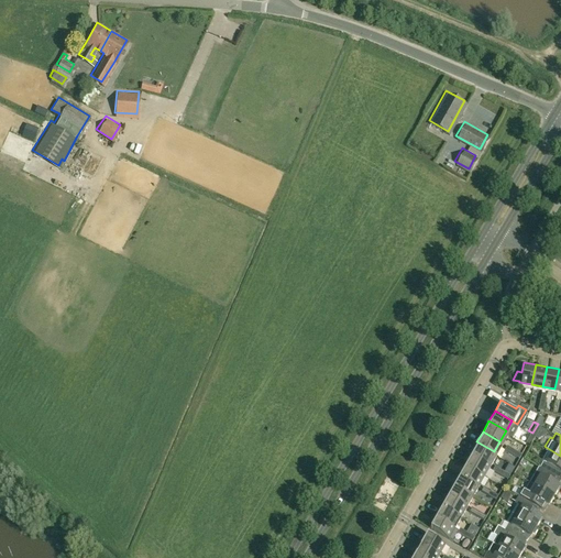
[(488,462),(494,451),(476,441),(471,452),(488,462)]
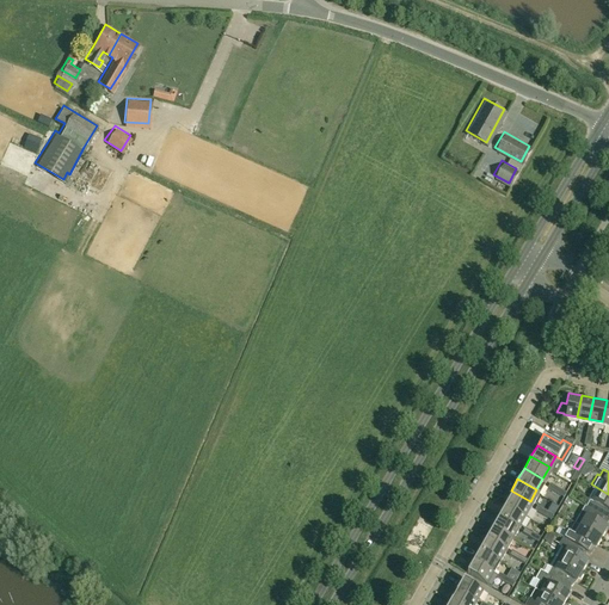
[(608,507),(608,494),(592,485),(586,495),(588,495),(584,502),(602,512),(606,506),(608,507)]
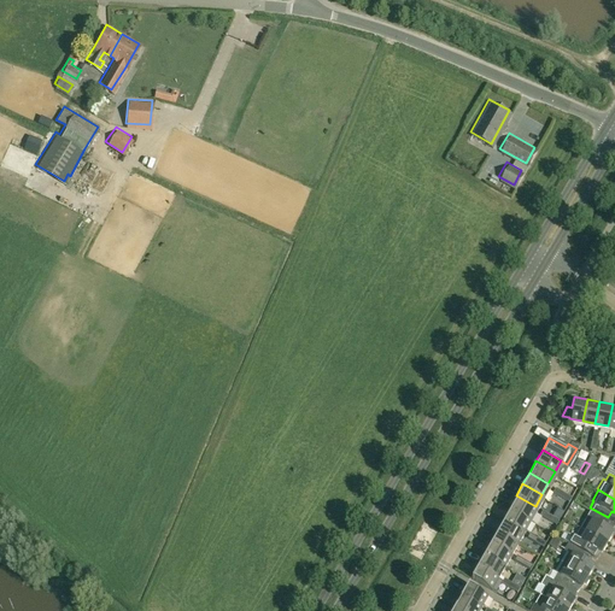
[(528,517),(536,506),(516,495),(510,506),(528,517)]
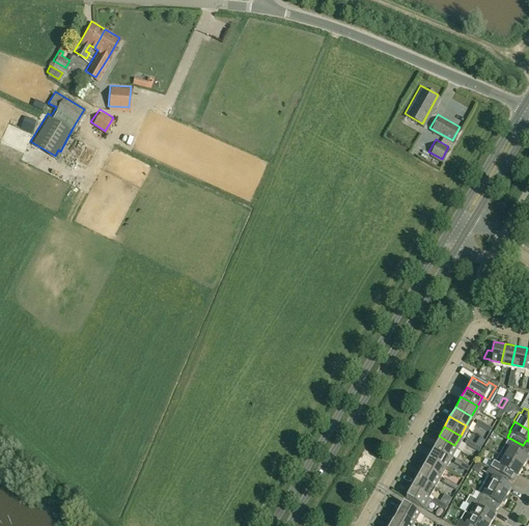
[(449,454),(454,445),(439,436),(433,445),(449,454)]
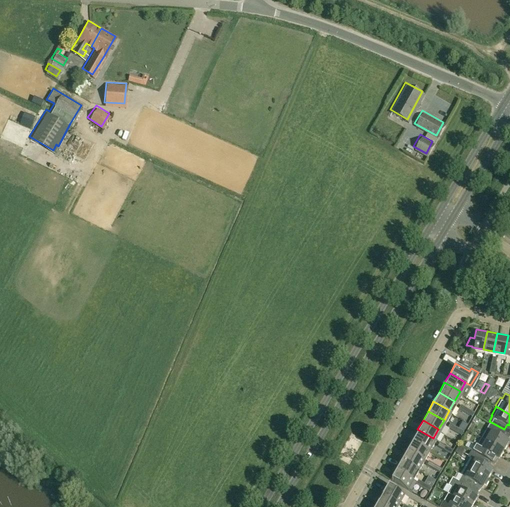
[(504,429),(489,421),(488,420),(480,434),(484,437),(502,447),(507,438),(501,435),(504,429)]
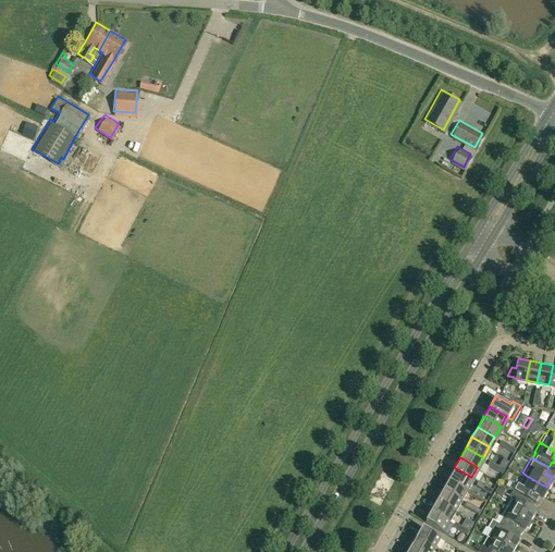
[(465,488),(471,477),(454,467),(448,478),(465,488)]
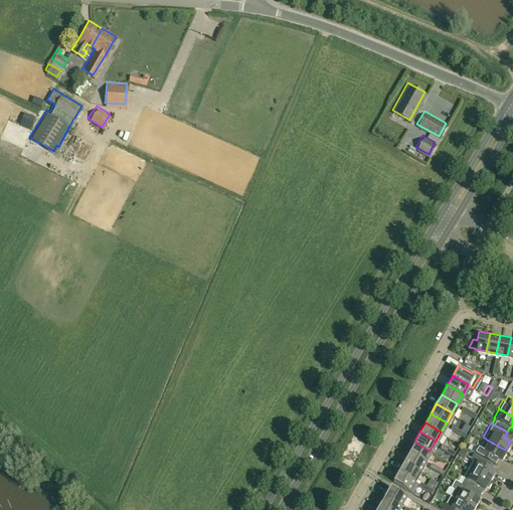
[(505,450),(487,440),(483,437),(475,451),(488,459),(491,453),(500,458),(505,450)]
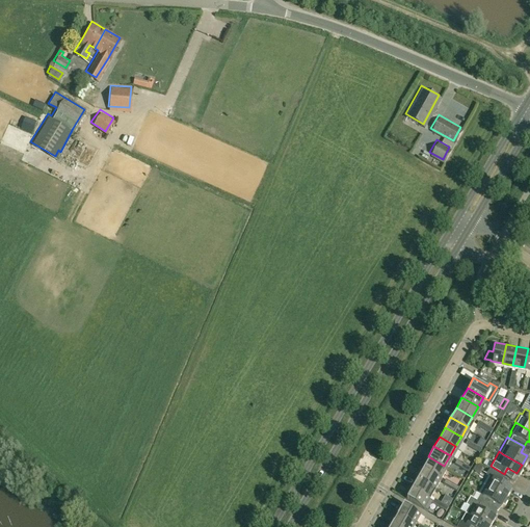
[(482,460),(491,466),(493,460),(484,455),(482,460)]
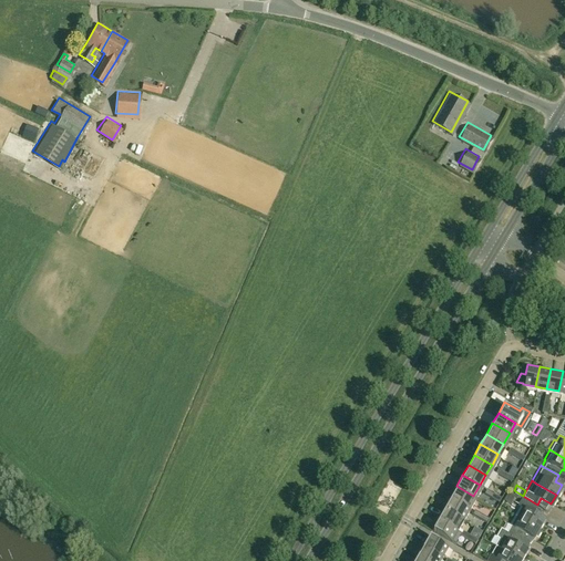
[(468,506),(473,496),(456,486),(451,496),(468,506)]
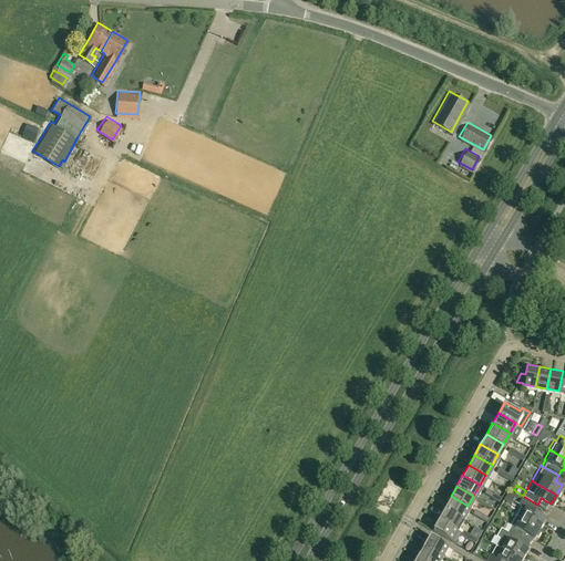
[(537,505),(523,496),(520,495),(516,501),(519,502),(513,511),(542,528),(542,527),(540,526),(545,517),(537,512),(541,506),(537,505)]
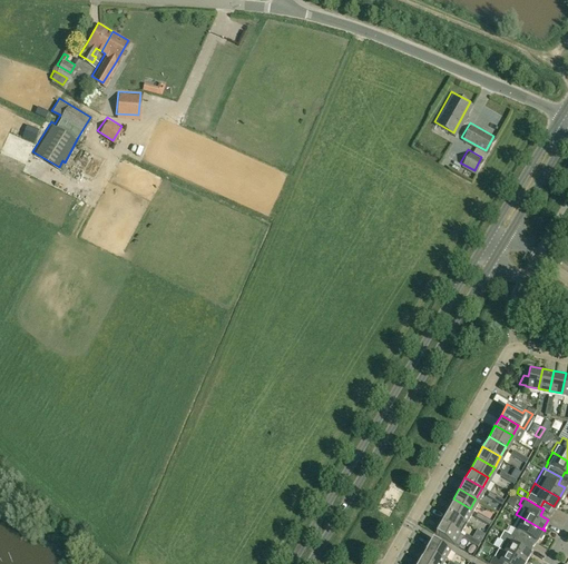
[(464,518),(470,508),(453,498),(447,508),(464,518)]
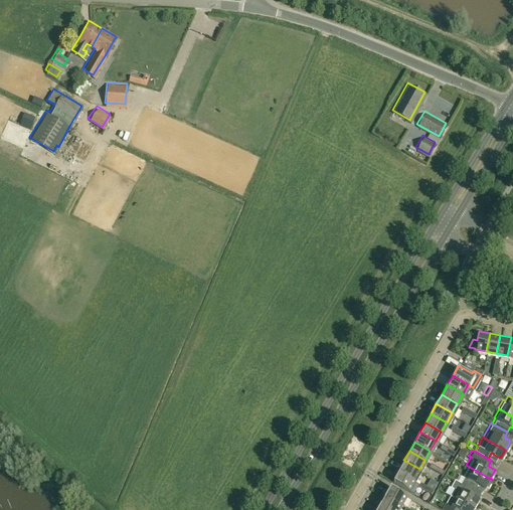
[(413,479),(419,469),(403,460),(401,464),(399,463),(396,469),(398,470),(413,479)]
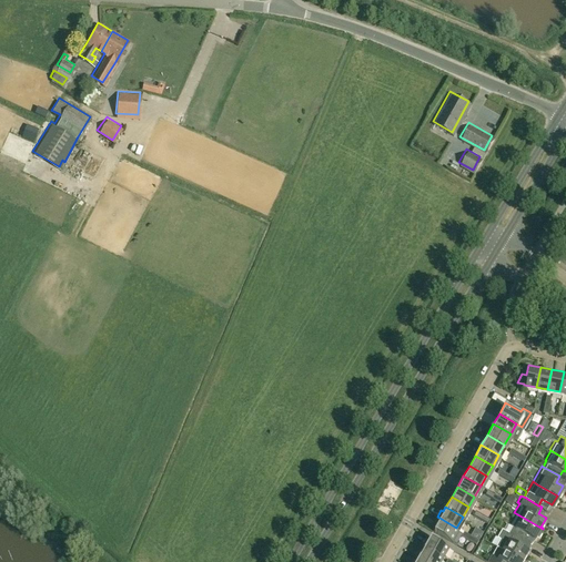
[(522,530),(534,537),(535,537),(537,533),(539,534),(543,529),(514,512),(508,521),(511,522),(507,529),(518,535),(522,530)]
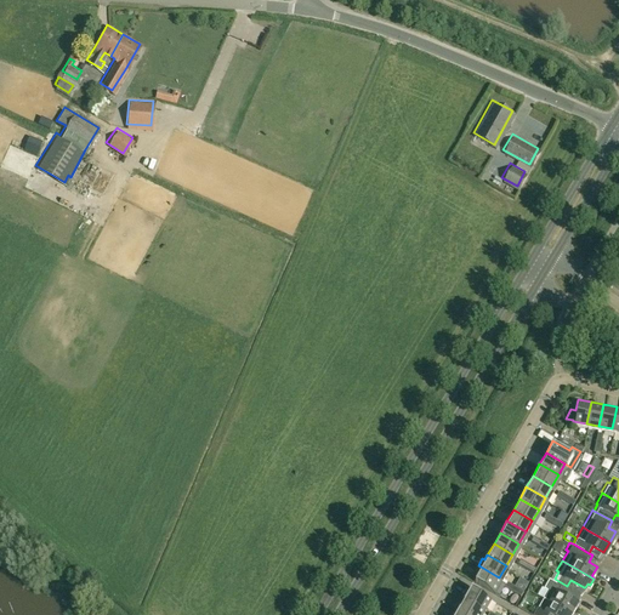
[(481,567),(473,578),(497,591),(504,580),(499,578),(481,567)]
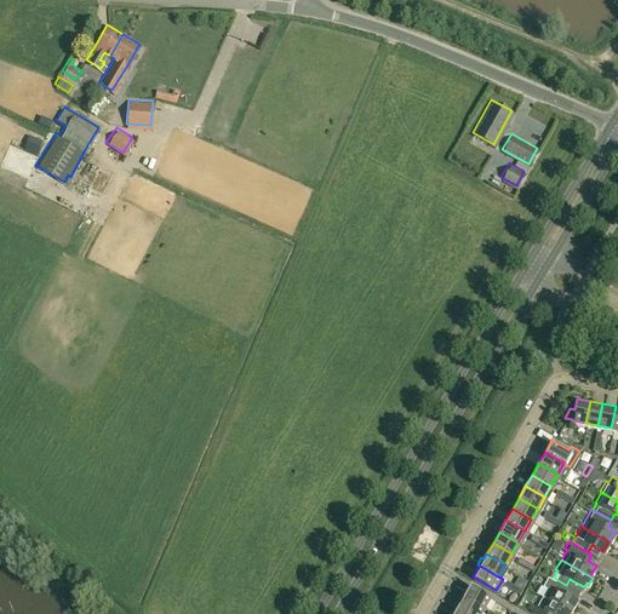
[(562,591),(566,585),(554,578),(550,585),(547,583),(541,594),(548,597),(570,609),(576,598),(562,591)]
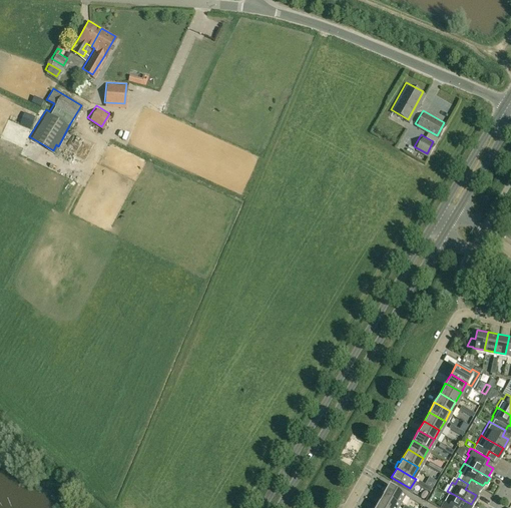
[(383,492),(398,501),(404,492),(388,483),(383,492)]
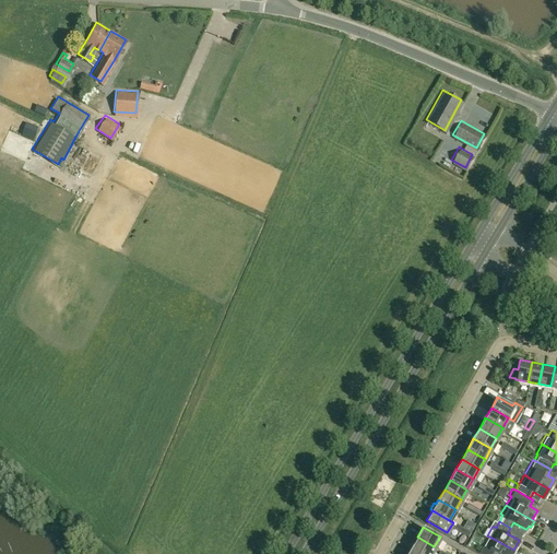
[(510,553),(513,550),(494,539),(487,535),(478,551),(484,553),(510,553)]
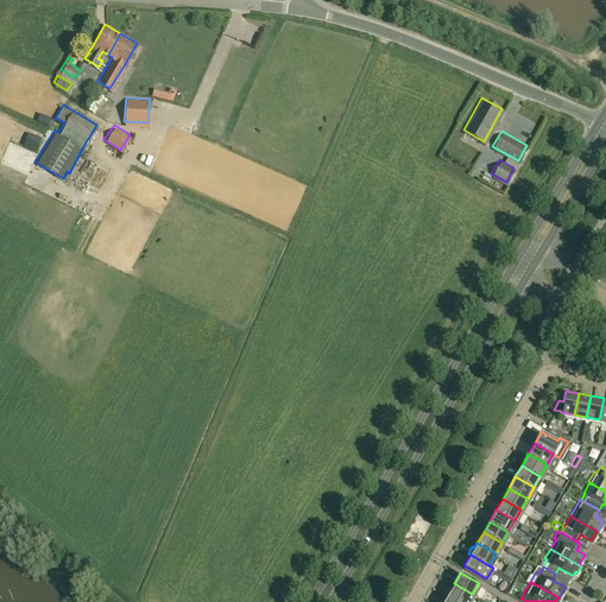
[(460,601),(467,601),(472,594),(454,583),(447,595),(460,601)]
